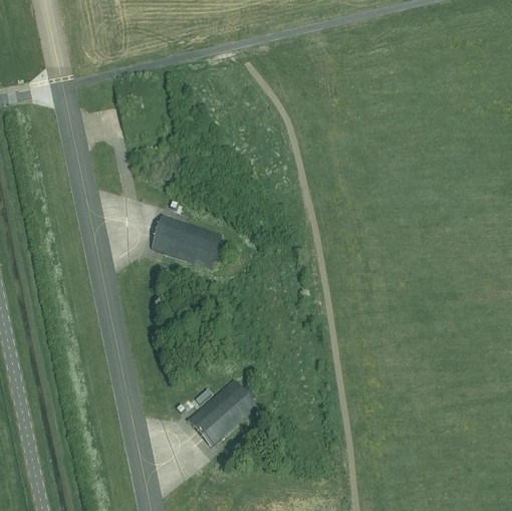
[(150,248),(161,252),(163,253),(163,254),(165,255),(166,254),(209,268),(212,258),(219,260),(223,246),(216,244),(219,234),(184,222),(183,222),(161,215),(150,248)]
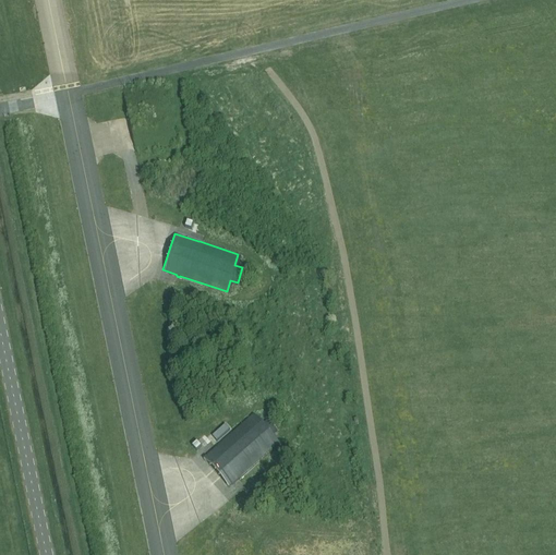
[(251,412),(220,439),(201,457),(227,485),(237,477),(238,475),(239,477),(241,474),(240,473),(277,441),(270,433),(276,429),(265,415),(260,421),(251,412)]
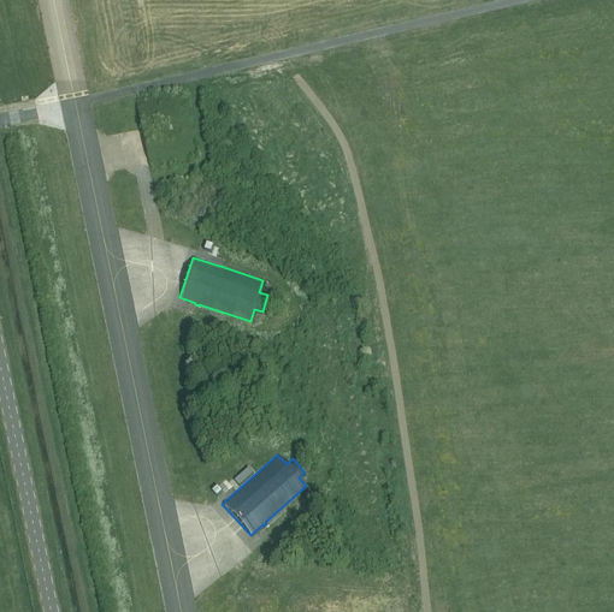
[(247,465),(232,479),(237,485),(252,471),(247,465)]
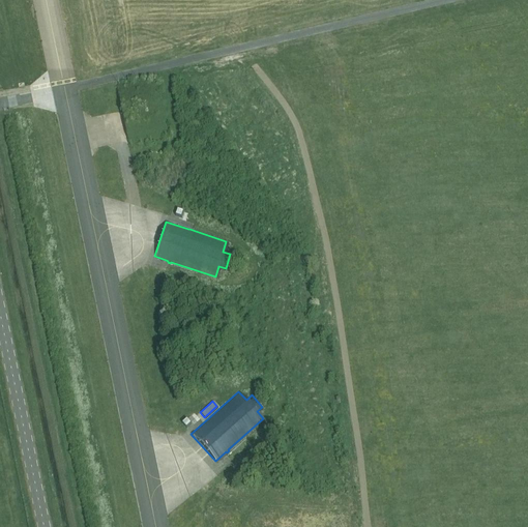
[(185,417),(180,421),(184,426),(189,421),(185,417)]
